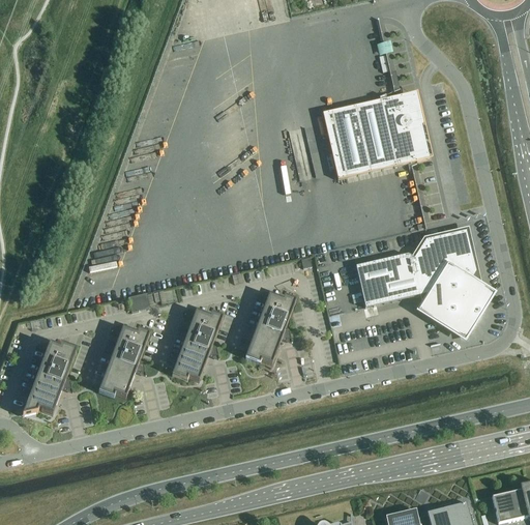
[(407,33),(379,38),(381,51),(387,50),(390,62),(384,63),(385,66),(392,65),(396,89),(417,85),(407,33)]
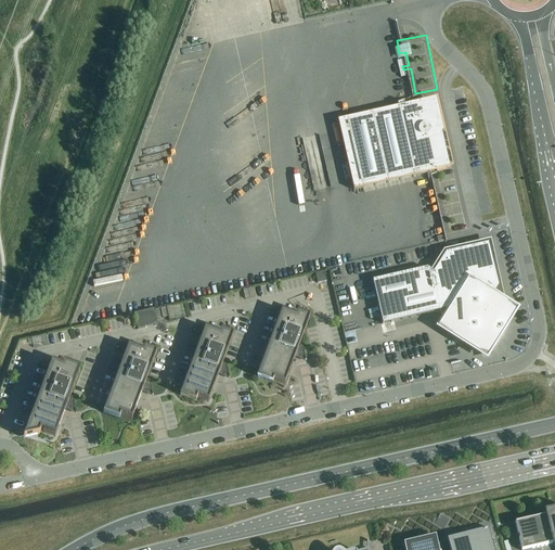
[(398,103),(337,116),(353,186),(430,168),(430,165),(443,162),(443,153),(441,141),(440,136),(438,124),(436,118),(433,107),(429,99),(415,102),(415,99),(404,101),(403,98),(397,100),(398,103)]
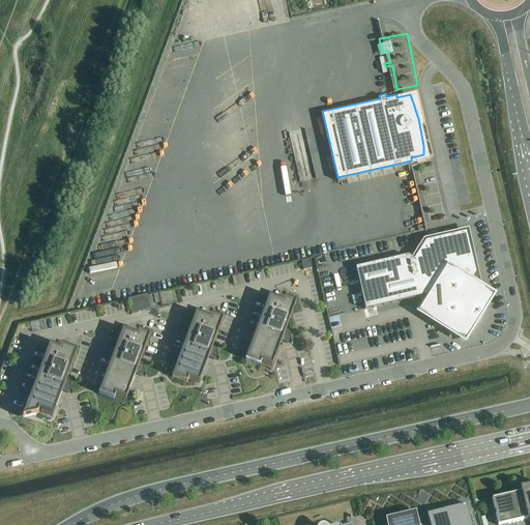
[(422,196),(428,194),(422,180),(418,182),(422,196)]
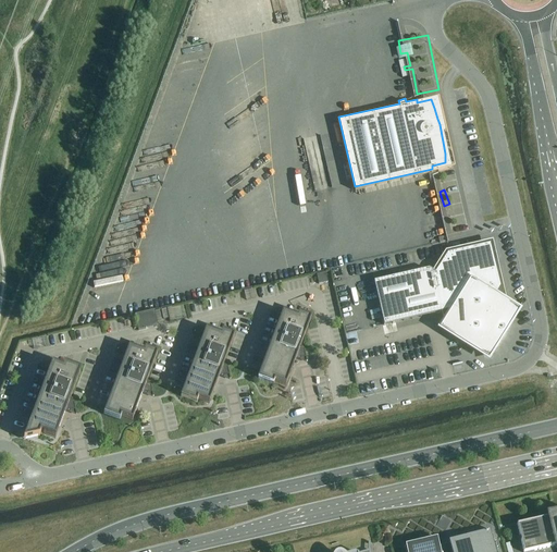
[(452,317),(453,321),(454,327),(456,330),(459,334),(462,338),(467,340),(471,342),(475,343),(480,343),(485,342),(490,341),(494,339),(497,335),(500,332),(504,328),(505,323),(506,319),(507,314),(506,309),(505,305),(502,301),(499,296),(495,293),(494,293),(500,283),(490,240),(447,249),(435,269),(429,265),(374,278),(384,321),(454,305),(452,313),(452,317)]
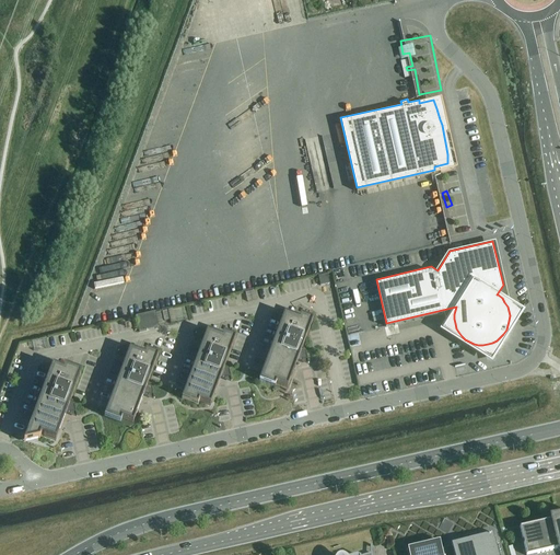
[(329,279),(327,269),(318,272),(321,280),(329,279)]
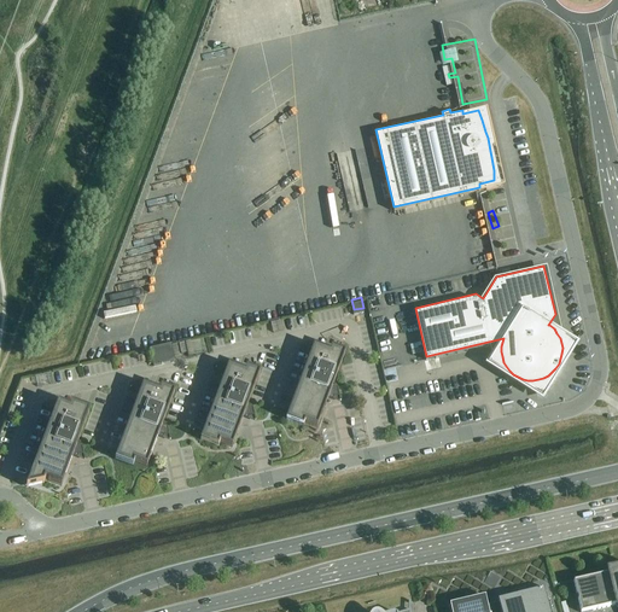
[(283,326),(280,316),(270,319),(273,328),(283,326)]
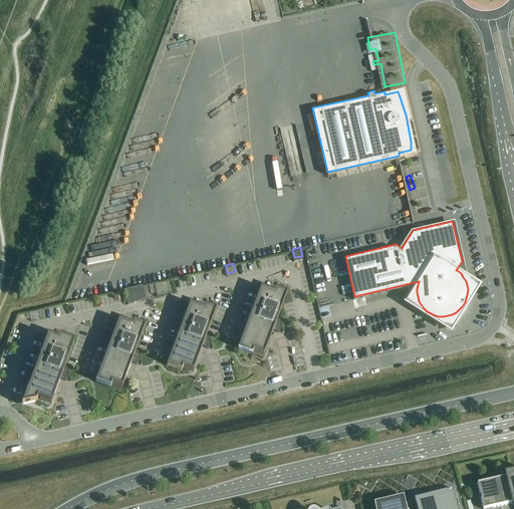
[(124,286),(127,301),(146,297),(142,282),(124,286)]
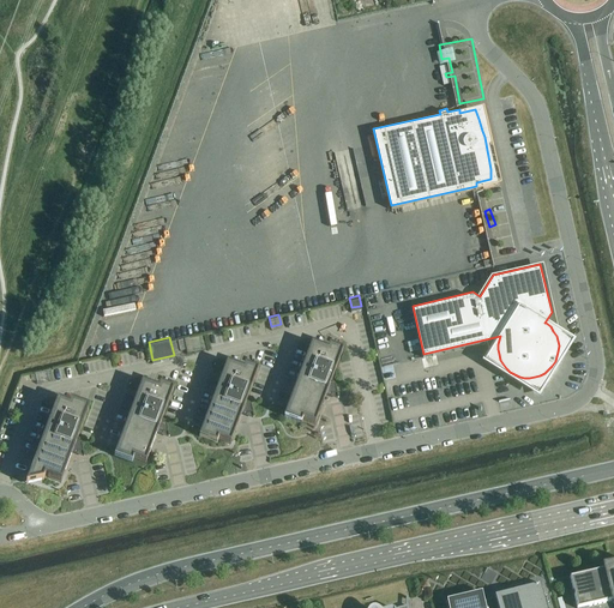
[(335,380),(330,379),(343,345),(329,341),(327,344),(312,338),(284,413),(301,419),(302,415),(314,420),(326,390),(331,391),(331,390),(336,389),(337,393),(338,393),(336,380),(335,380)]
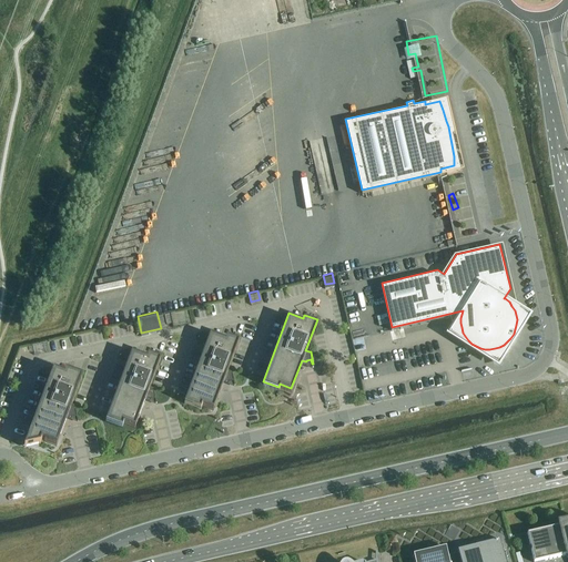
[(184,399),(201,406),(202,401),(213,406),(223,378),(227,380),(229,378),(233,377),(234,381),(235,381),(232,369),(231,369),(227,368),(239,337),(226,333),(224,336),(210,330),(184,399)]
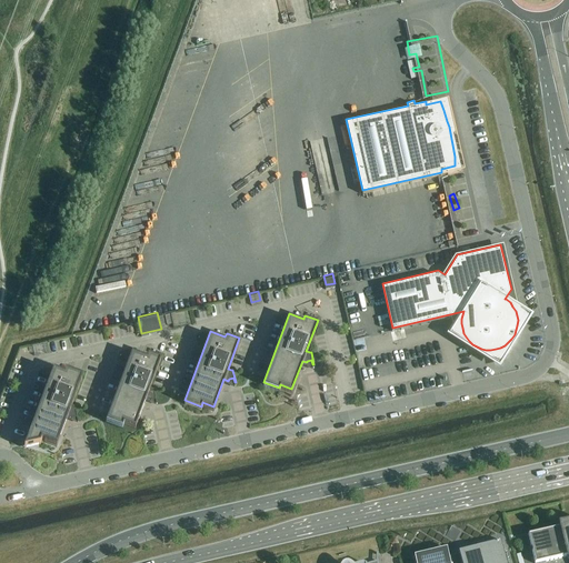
[(49,348),(47,339),(31,342),(33,351),(49,348)]
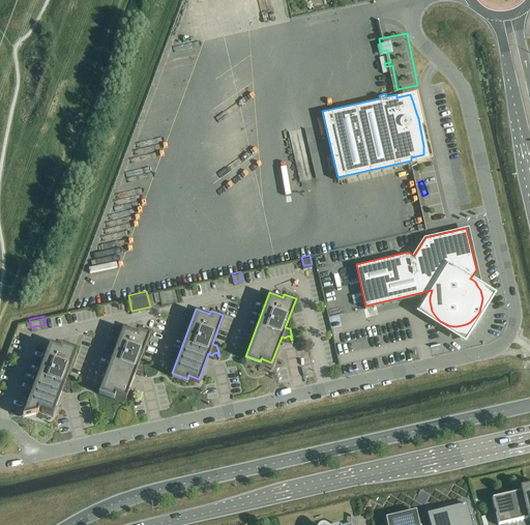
[(138,327),(137,330),(122,325),(98,389),(114,396),(115,392),(125,396),(136,370),(140,372),(140,370),(144,369),(145,373),(146,373),(144,361),(143,361),(139,360),(149,331),(138,327)]
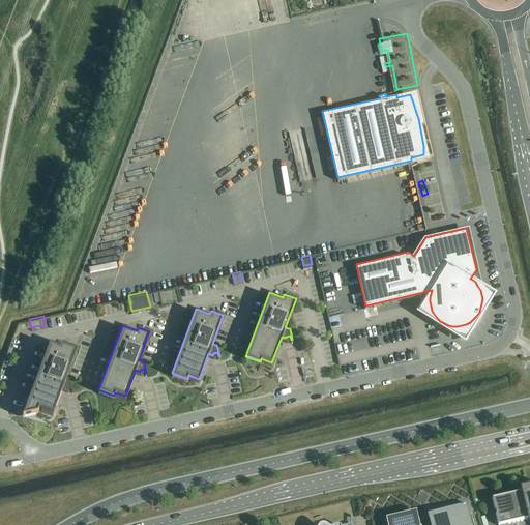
[(50,343),(23,414),(37,411),(38,407),(53,412),(62,386),(66,388),(67,386),(71,385),(72,389),(70,378),(69,378),(65,377),(77,348),(61,343),(60,346),(50,343)]
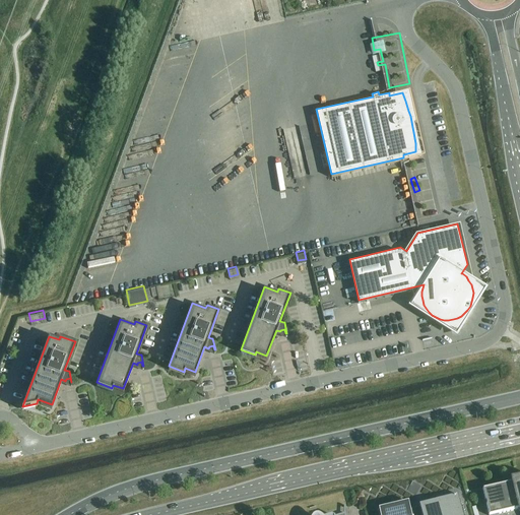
[(489,512),(517,505),(518,506),(519,506),(519,471),(517,472),(518,477),(482,486),(489,512)]
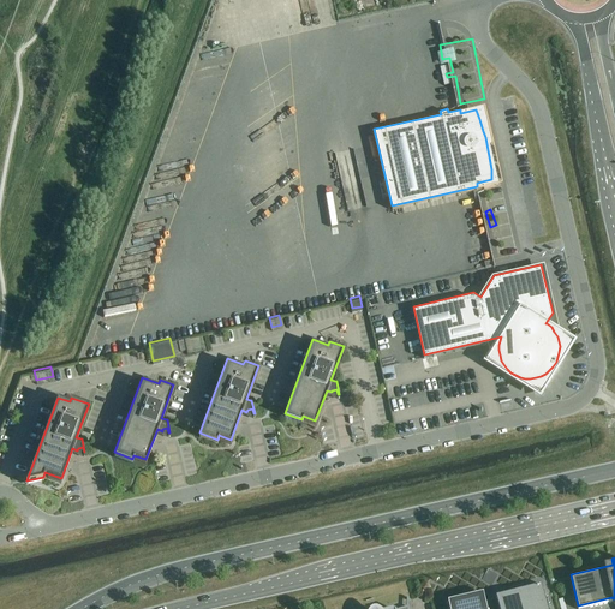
[(499,608),(548,608),(541,580),(495,592),(496,596),(499,608)]
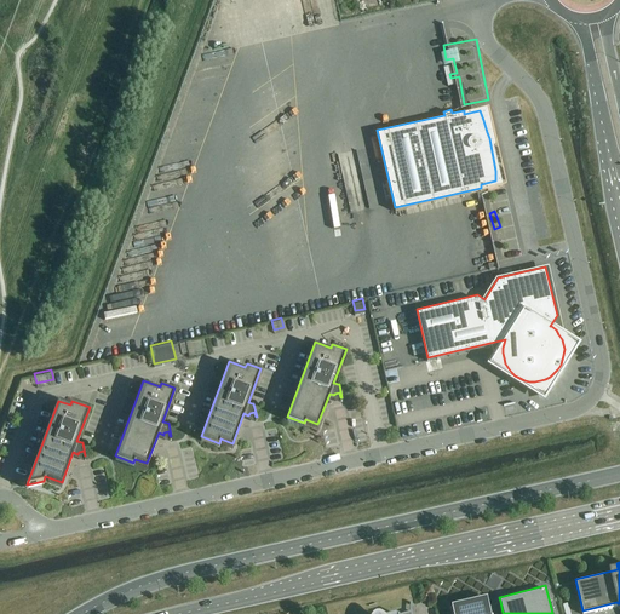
[(503,613),(500,601),(488,603),(486,594),(451,602),(453,613),(503,613)]
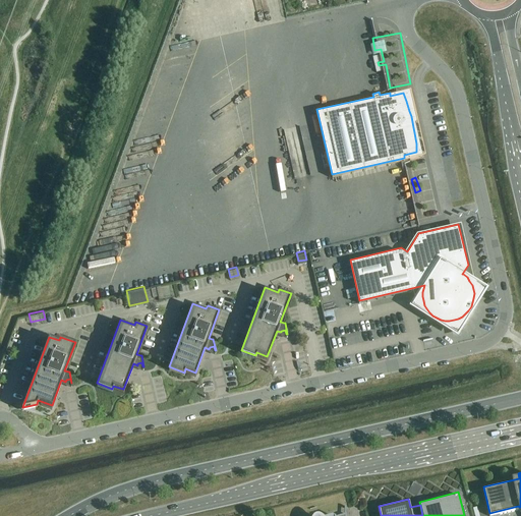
[(324,515),(321,515),(320,515),(319,515),(317,515),(316,515),(315,515),(314,515),(313,515),(346,515),(346,512),(346,510),(346,504),(346,503),(344,503),(344,504),(344,510),(334,513),(334,512),(333,513),(332,512),(323,514),(324,515)]
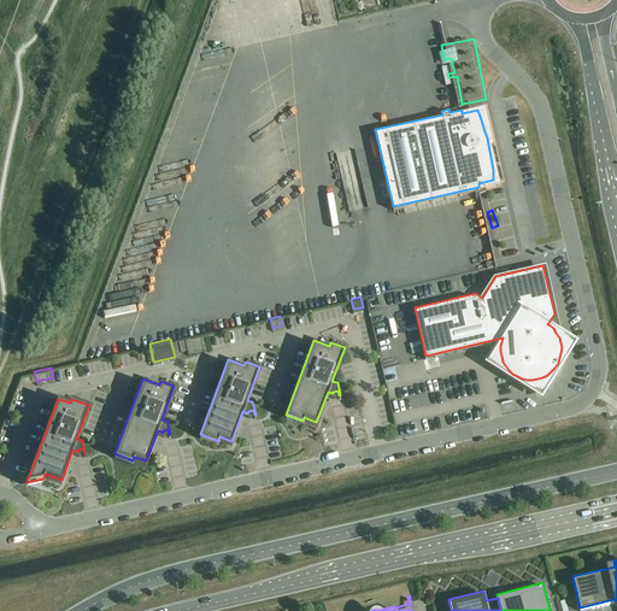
All buildings are outlined.
